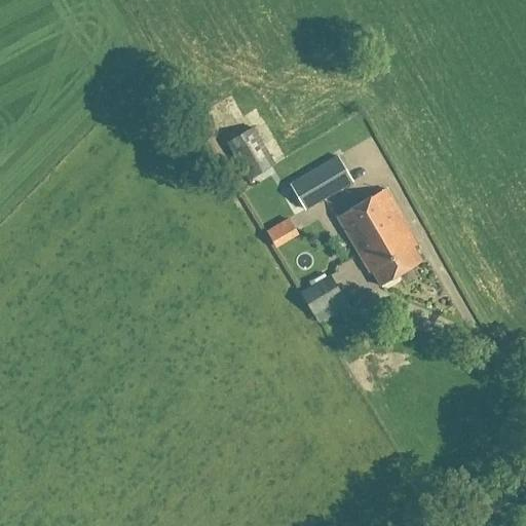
[(250,181),(275,165),(254,128),(228,144),(250,181)]
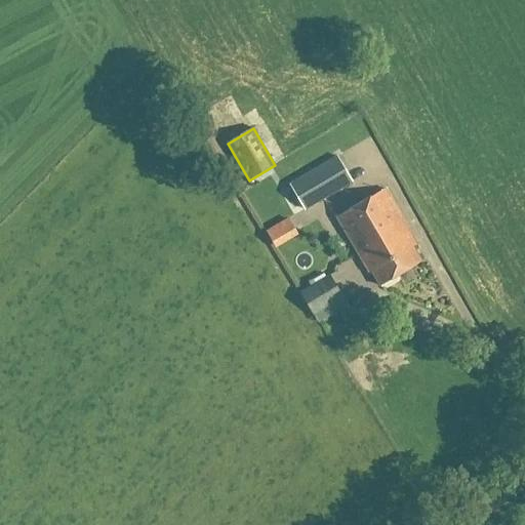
[(352,183),(338,160),(291,188),(305,210),(352,183)]
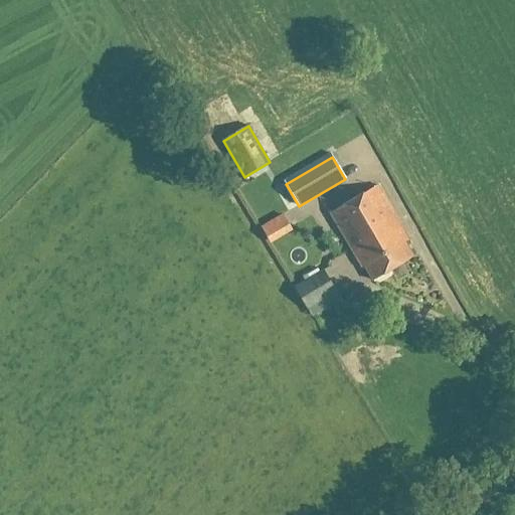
[(372,281),(392,269),(412,258),(404,242),(406,241),(375,187),(330,213),(361,268),(363,267),(372,281)]
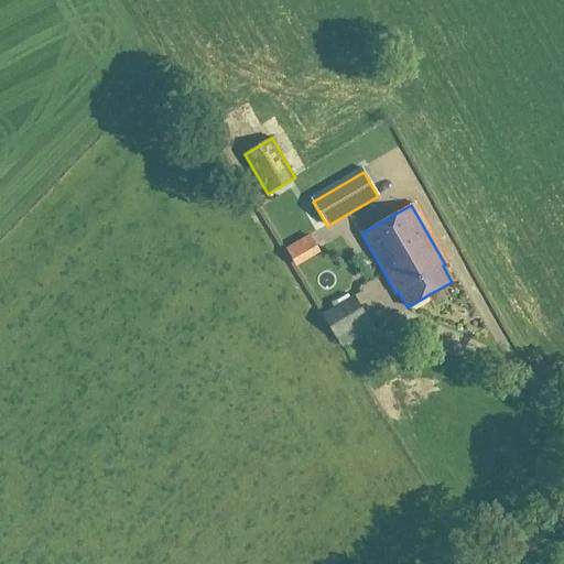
[(317,237),(291,249),(299,267),(325,256),(317,237)]
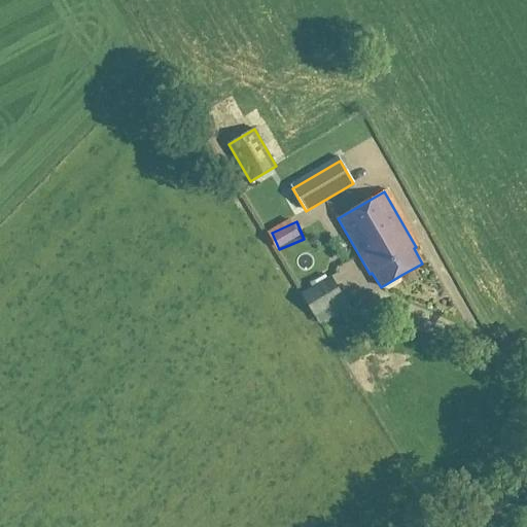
[(330,277),(302,294),(314,317),(344,300),(330,277)]
